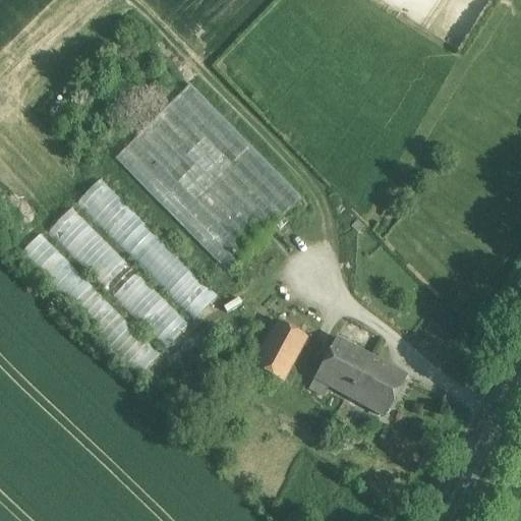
[(226,273),(300,199),(189,88),(115,161),(226,273)]
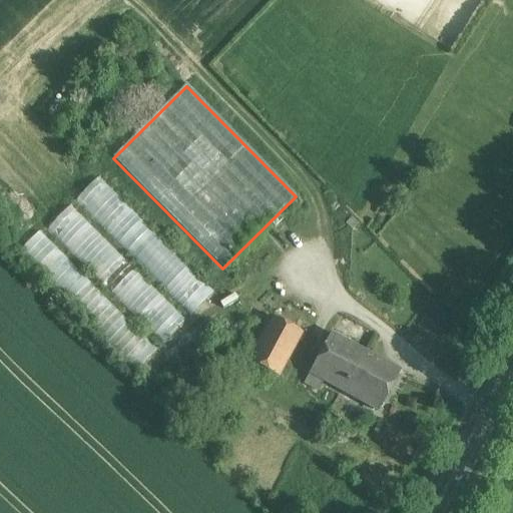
[(190,317),(214,293),(98,176),(74,201),(190,317)]
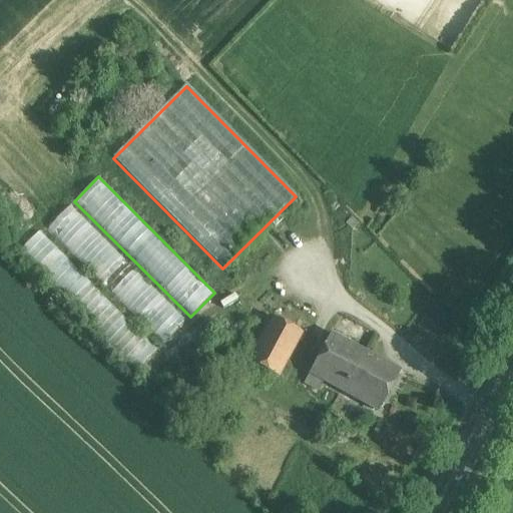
[(162,345),(186,321),(70,204),(46,228),(162,345)]
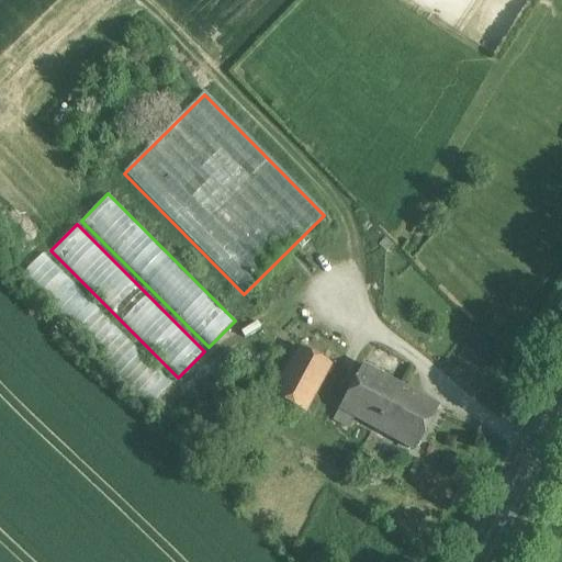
[(147,409),(173,382),(44,254),(18,280),(147,409)]
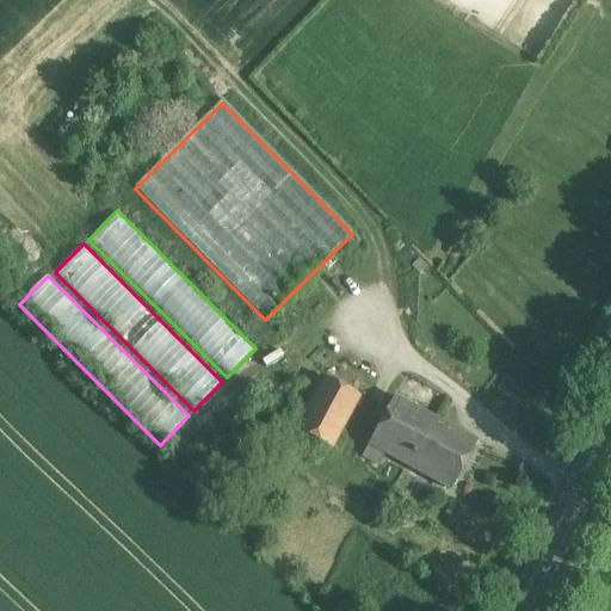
[(360,397),(325,377),(296,431),(332,450),(360,397)]
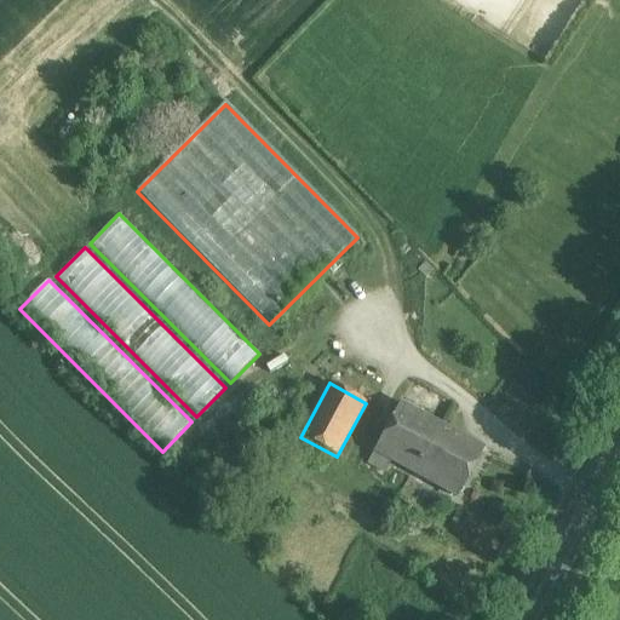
[(442,426),(401,403),(374,452),(391,461),(415,475),(442,426)]
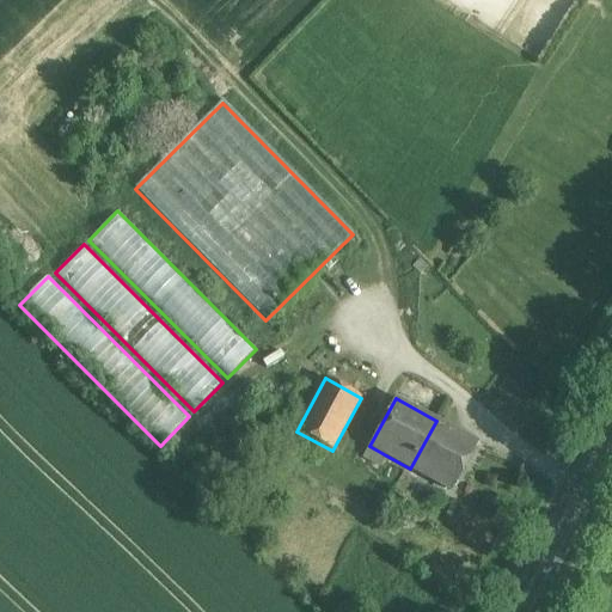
[(477,442),(436,421),(410,469),(451,490),(477,442)]
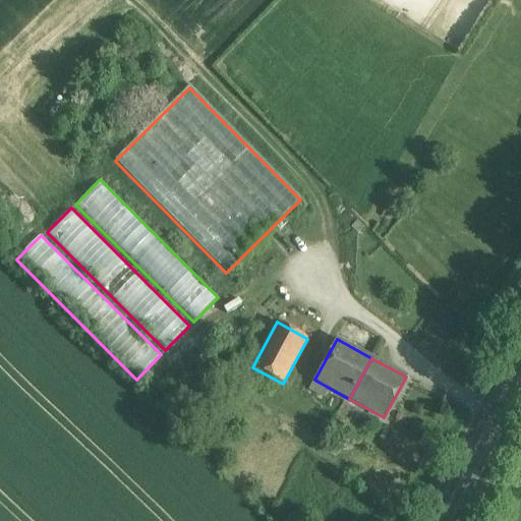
[(329,388),(314,380),(309,389),(324,397),(329,388)]
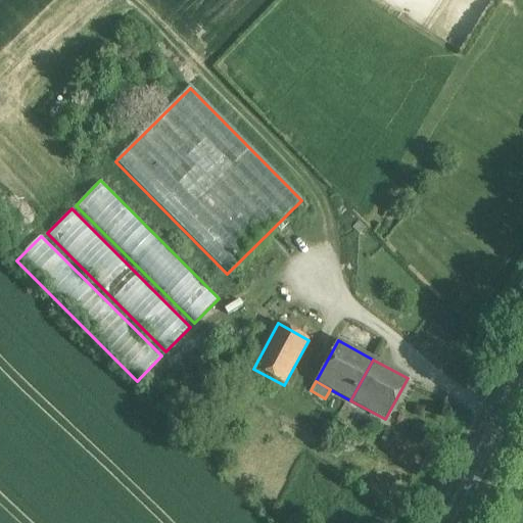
All buildings are outlined.
